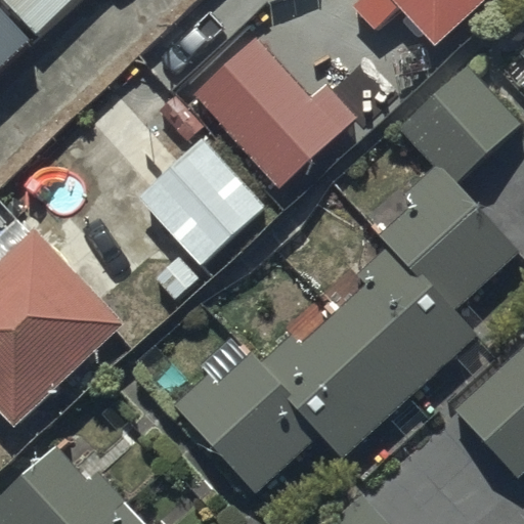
[(0,0),(0,4),(39,45),(85,0),(0,0)]
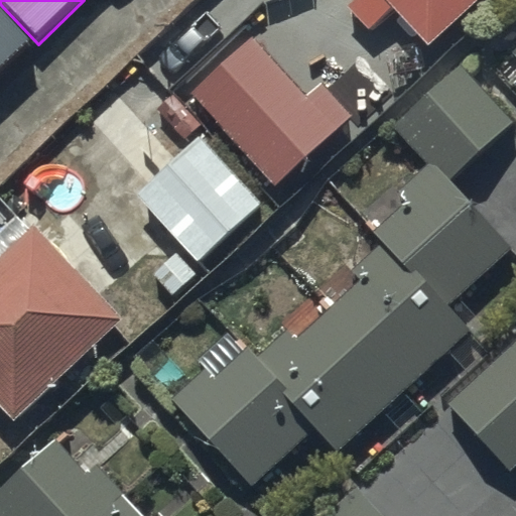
[(370,0),(351,19),(373,42),(395,21),(432,59),(494,0),(370,0)]
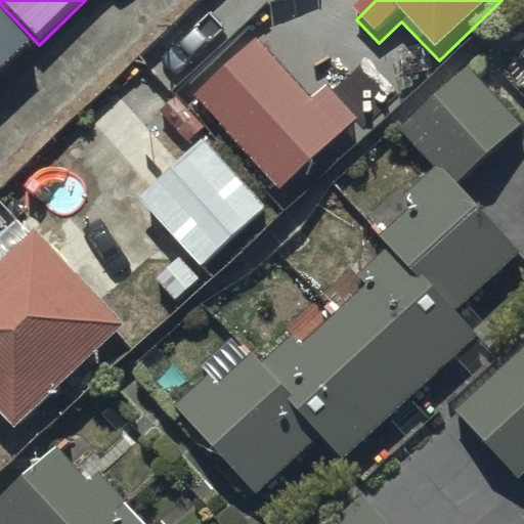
[(0,90),(39,54),(0,11),(0,90)]
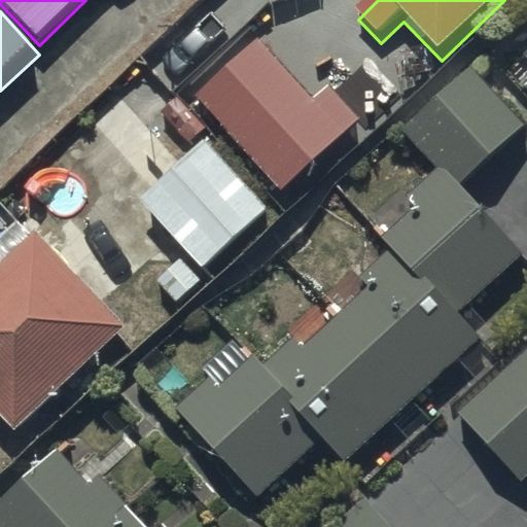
[(195,95),(278,190),(358,119),(328,85),(312,100),(258,38),(195,95)]
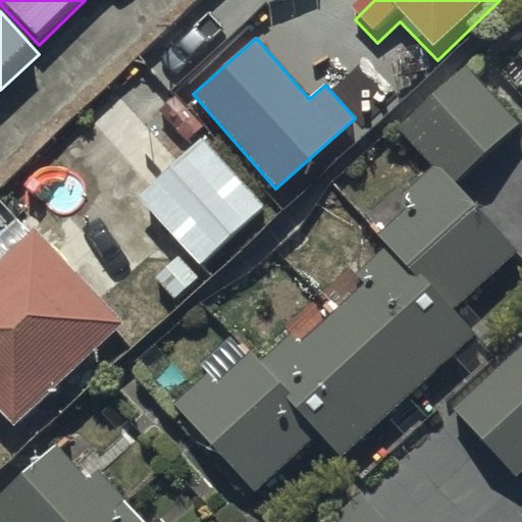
[(436,173),(451,188),(516,126),(466,73),(401,134),(436,173)]
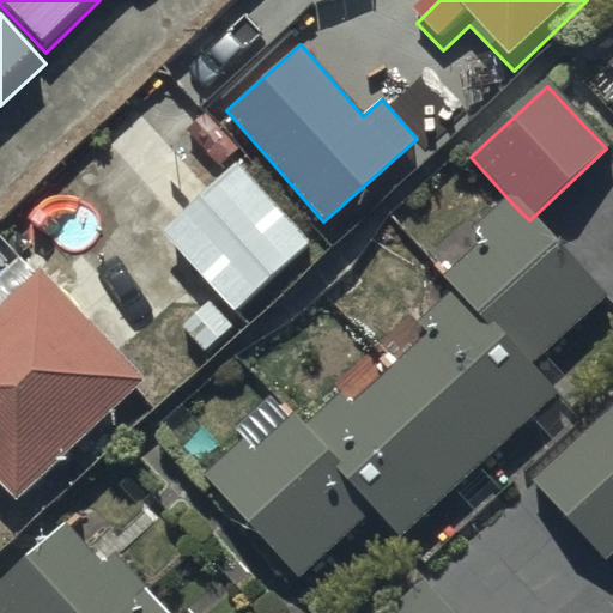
[(167,235),(236,309),(309,241),(240,167),(167,235)]
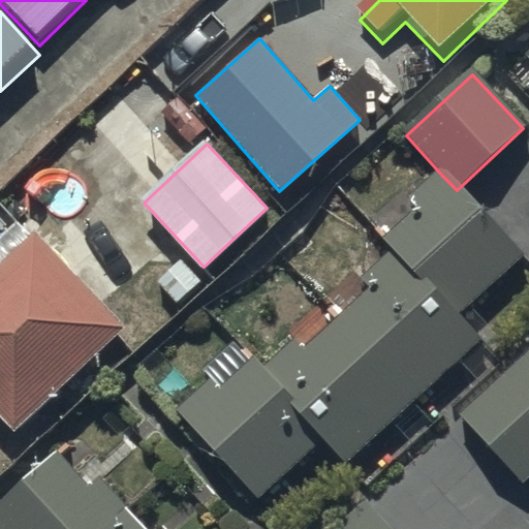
[(426,217),(393,248),(398,253),(460,319),(523,261),(457,190),(442,176),(413,203),(426,217)]
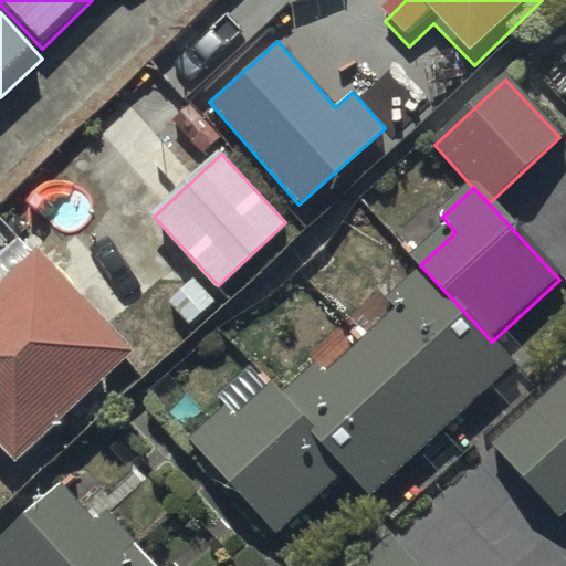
[(0,437),(13,450),(130,341),(38,241),(0,275),(0,437)]
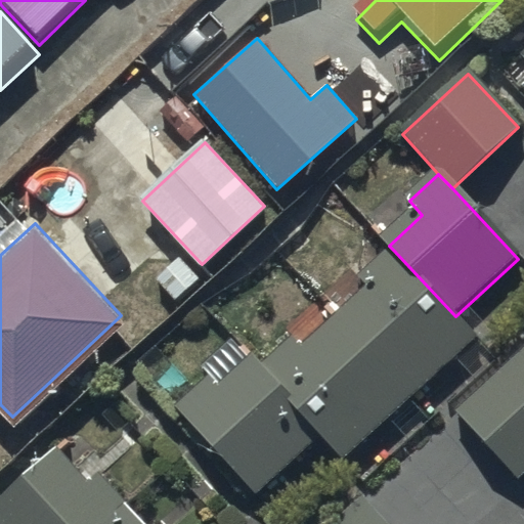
[(373,296),(346,321),(413,394),(475,337),(455,316),(394,251),(360,282),(373,296)]
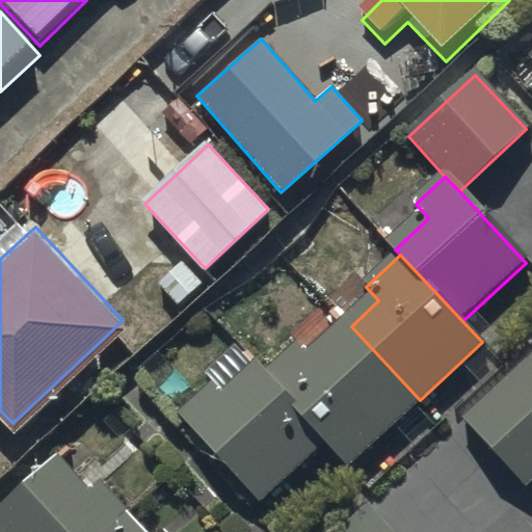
[(420,400),(351,326),(310,365),(296,350),(266,378),(326,444),(347,467),(420,400)]
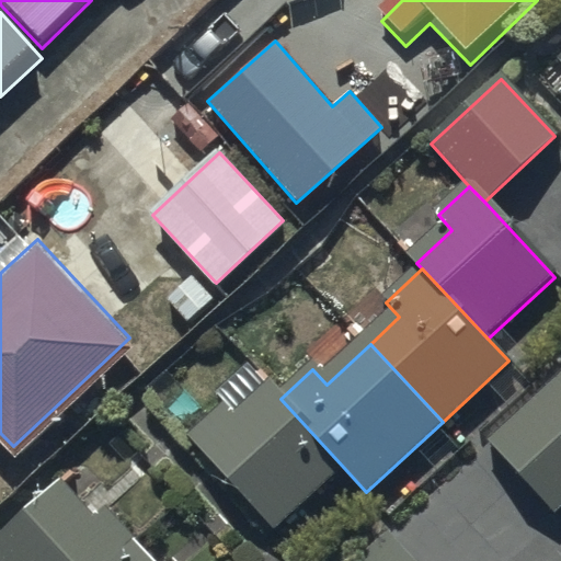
[(560,510),(560,387),(497,446),(560,512),(560,510)]
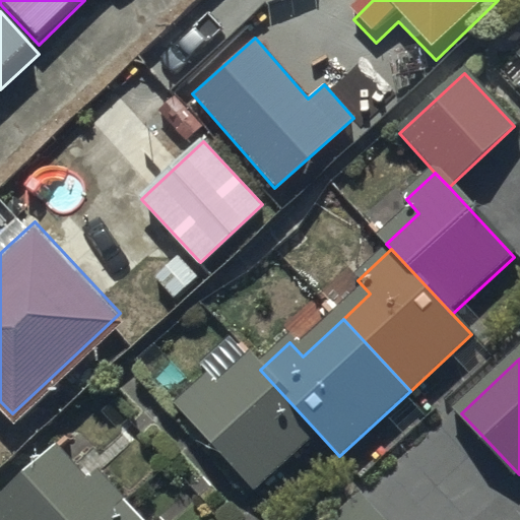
[(260,370),(253,363),(220,393),(207,379),(178,406),(257,491),(319,434),(260,370)]
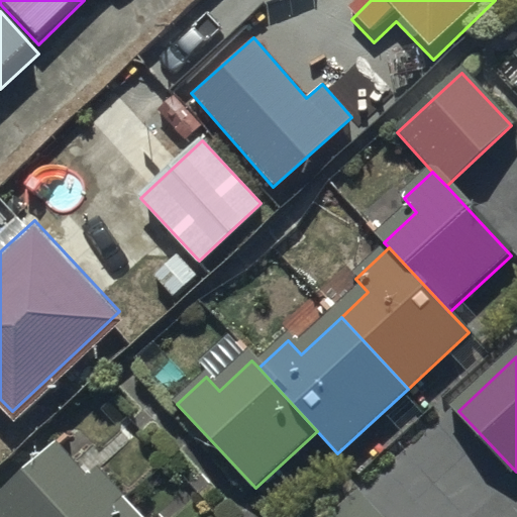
[(88,486),(60,453),(0,504),(0,516),(137,516),(101,475),(88,486)]
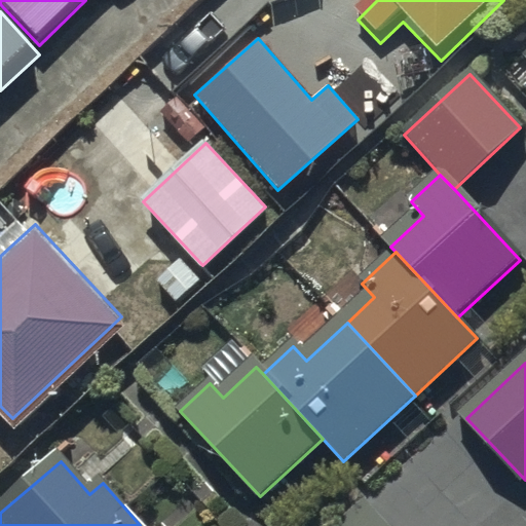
[(386,525),(367,504),(342,525),(386,525)]
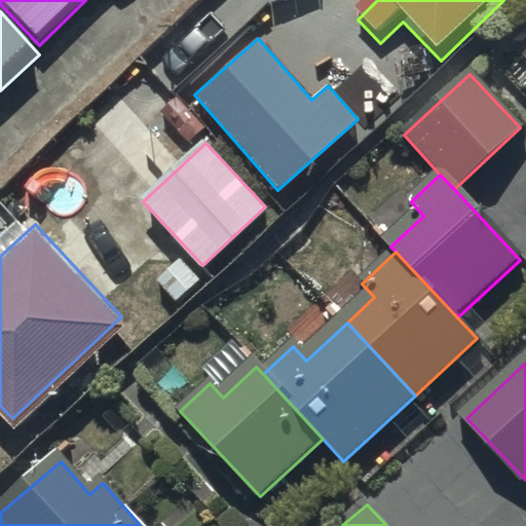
All buildings are outlined.
